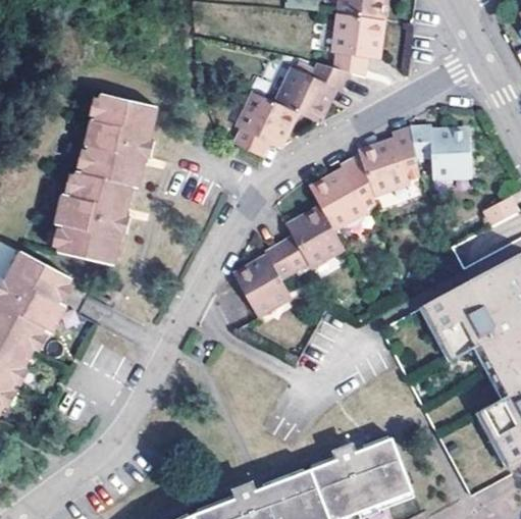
[(342,0),(341,15),(380,19),(382,0),(342,0)]
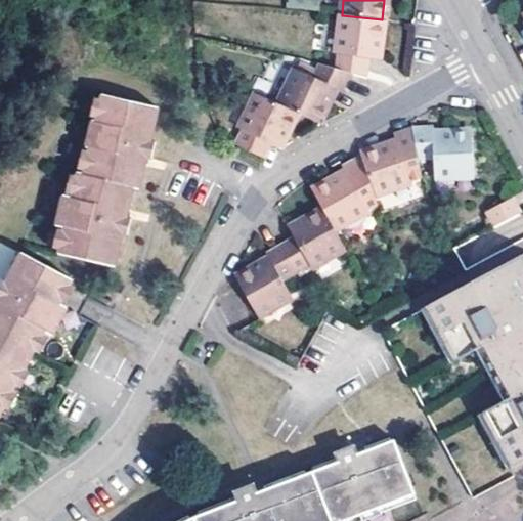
[(350,72),(366,77),(368,57),(377,58),(382,19),(342,15),(335,67),(350,72)]
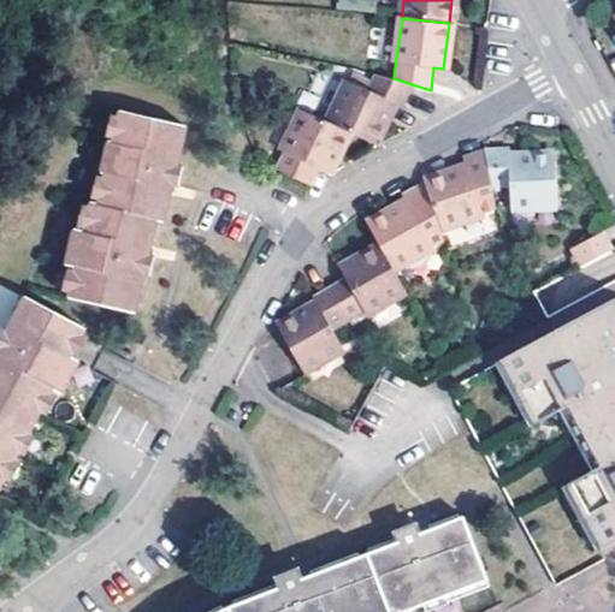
[(348,130),(373,141),(385,116),(392,101),(401,106),(412,84),(394,78),(373,73),(366,89),(349,81),(330,123),(348,130)]
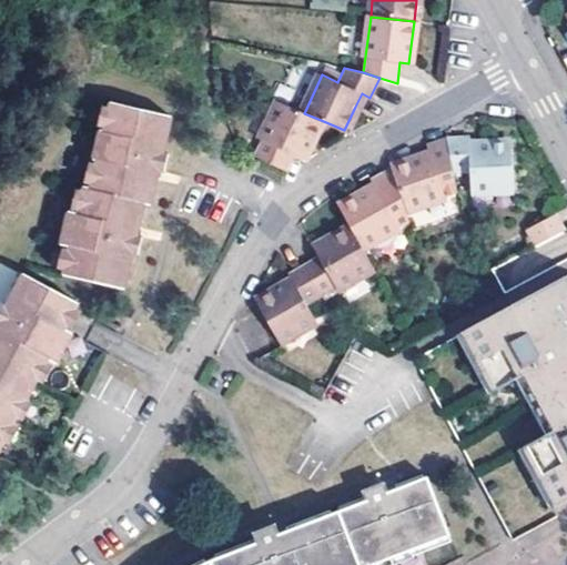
[(304,113),(279,102),(255,154),(286,170),(293,153),(302,158),(321,120),(304,113)]
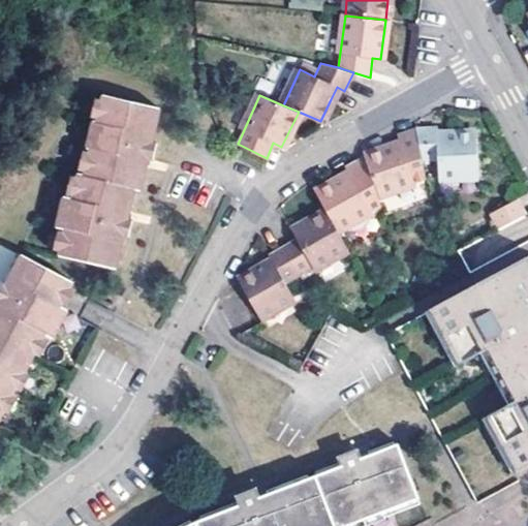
[(121,239),(126,218),(128,212),(134,187),(138,188),(145,162),(146,157),(151,134),(158,109),(104,96),(86,176),(79,174),(61,254),(115,267),(121,239)]
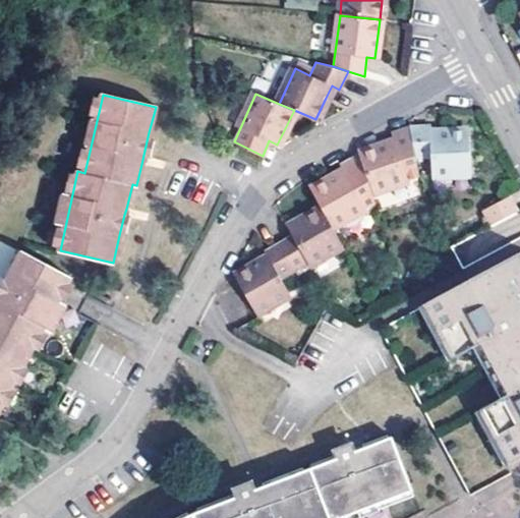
[(430,122),(408,124),(415,158),(430,158),(430,173),(470,171),(468,130),(429,131),(430,122)]
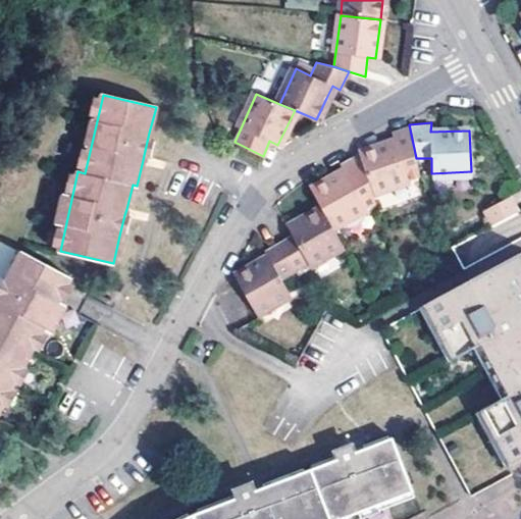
[(380,145),(359,153),(369,185),(372,192),(409,178),(420,174),(416,158),(409,124),(391,131),(394,140),(380,145)]
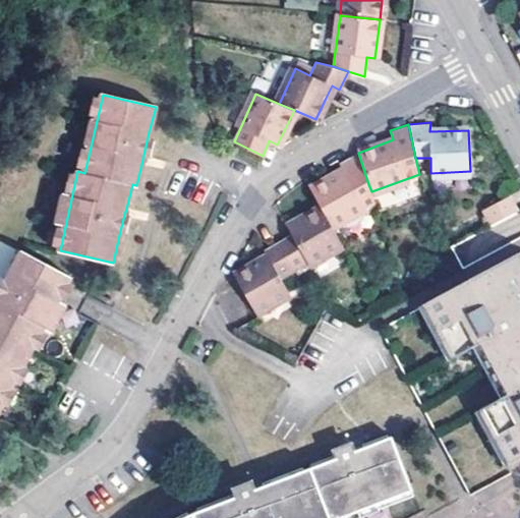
[(149,132),(143,155),(152,157),(157,133),(149,132)]
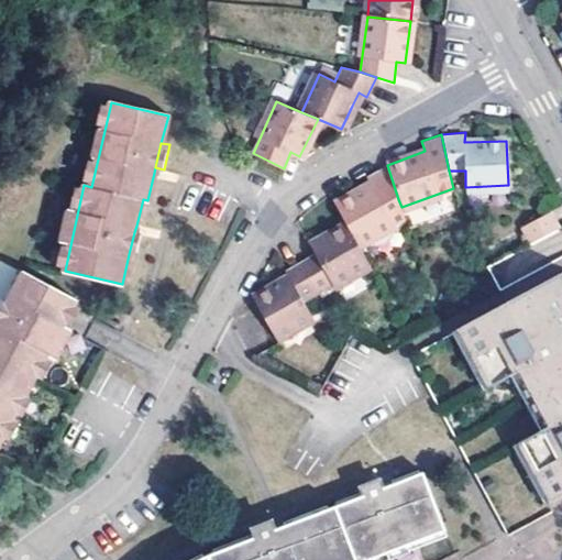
[(398,199),(387,165),(368,175),(373,185),(362,190),(335,204),(348,224),(357,243),(393,222),(384,207),(398,199)]
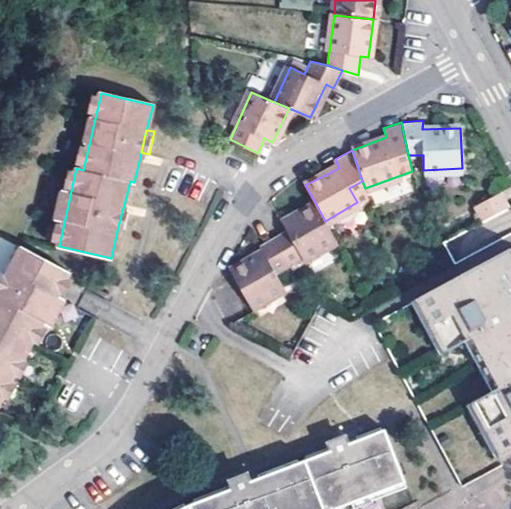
[(472,206),(480,222),(509,207),(501,191),(472,206)]
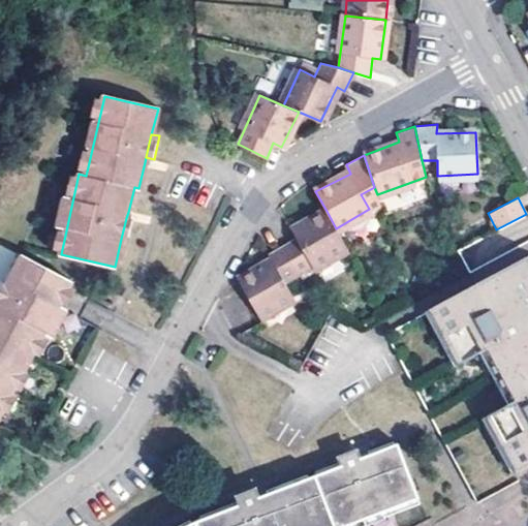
[(299,274),(347,248),(336,228),(327,211),(304,223),(291,229),(297,238),(283,245),(299,274)]
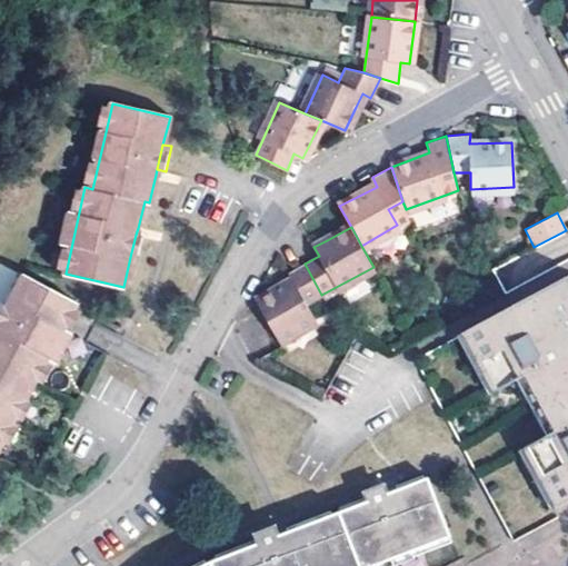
[(136,235),(130,257),(137,259),(142,237),(136,235)]
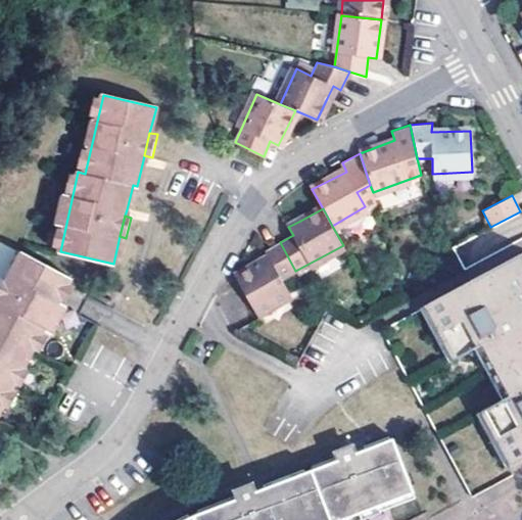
[(270,258),(237,277),(255,312),(289,294),(281,279),(295,271),(280,242),(265,250),(270,258)]
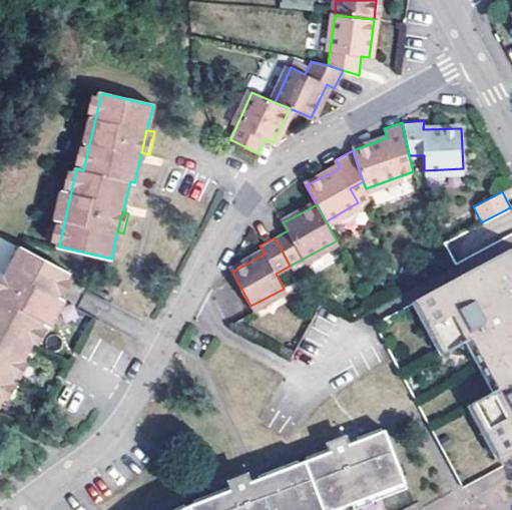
[(7,275),(0,287),(0,401),(43,321),(68,273),(22,247),(7,275)]
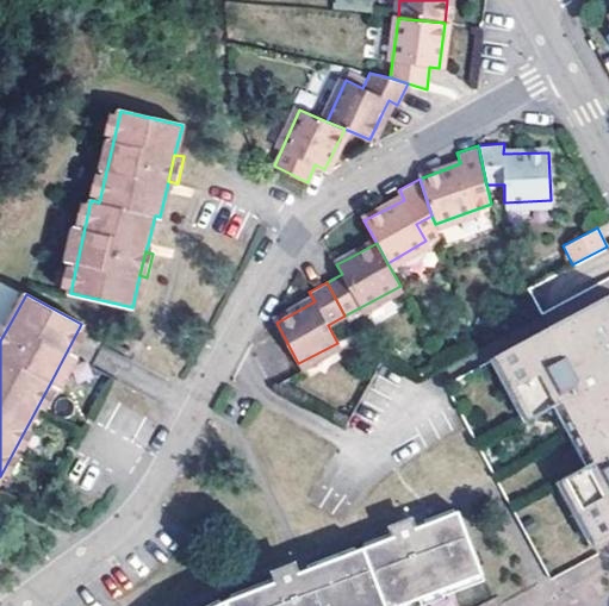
[(588,467),(558,483),(590,542),(608,531),(608,295),(547,329),(492,358),(526,422),(555,404),(588,467)]
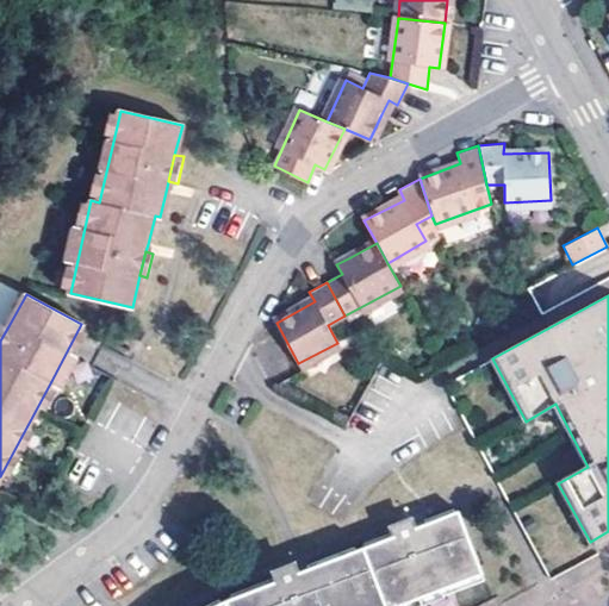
[(91,364),(106,337),(81,324),(51,381),(61,386),(76,357),(91,364)]
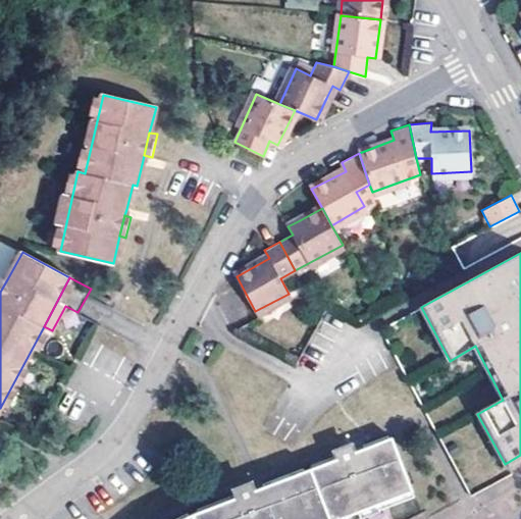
[(300,348),(314,360),(340,330),(325,317),(300,348)]
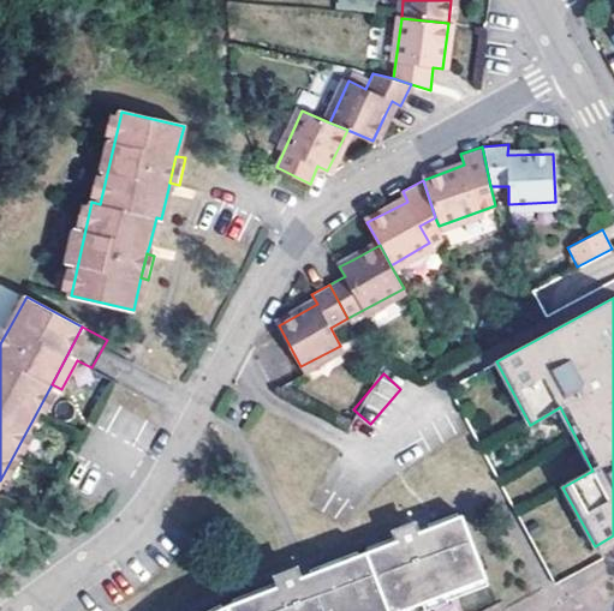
[(394,610),(484,576),(459,514),(427,526),(418,529),(398,538),(307,573),(299,576),(280,585),(222,606),(213,610),(394,610)]
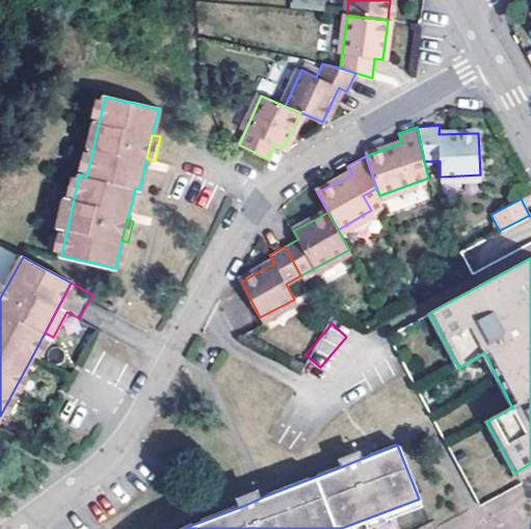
[(344,466),(362,458),(360,451),(341,457),(344,466)]
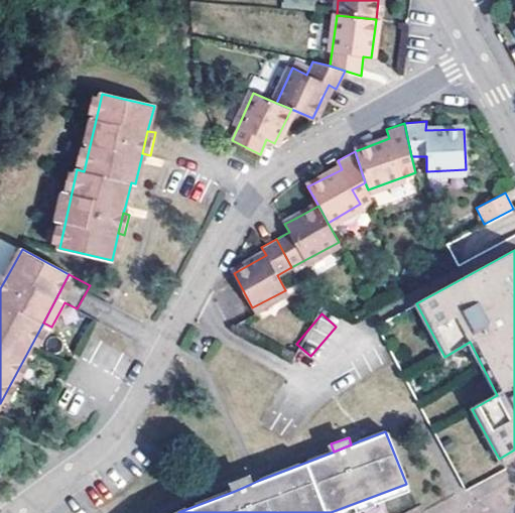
[(235,491),(251,484),(248,477),(232,483),(235,491)]
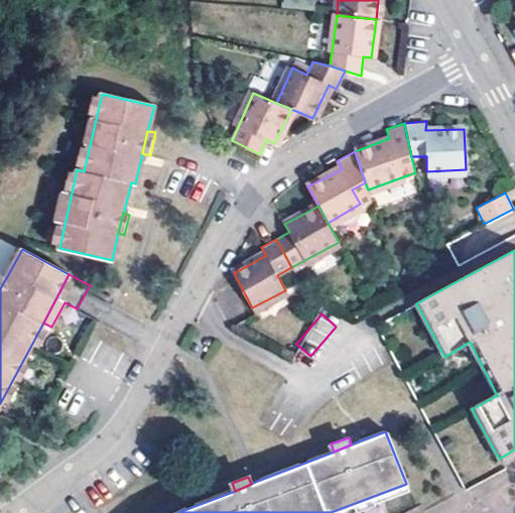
[(409,491),(406,484),(331,512),(373,512),(386,507),(383,502),(409,491)]
